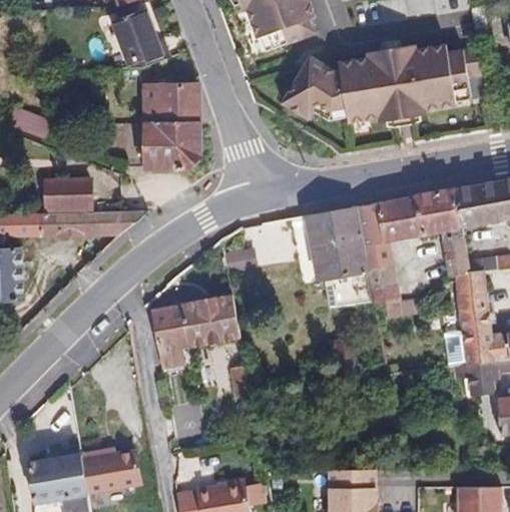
[(238,0),(239,2),(242,9),(246,8),(256,32),(257,36),(259,36),(265,50),(312,33),(306,18),(315,15),(308,0),(238,0)]
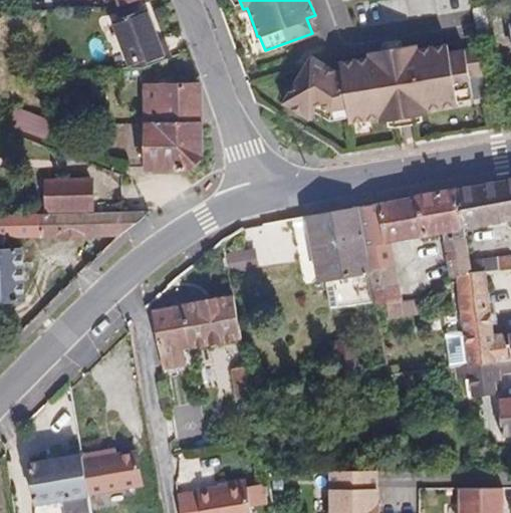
[(138,13),(136,5),(113,12),(116,20),(138,13)]
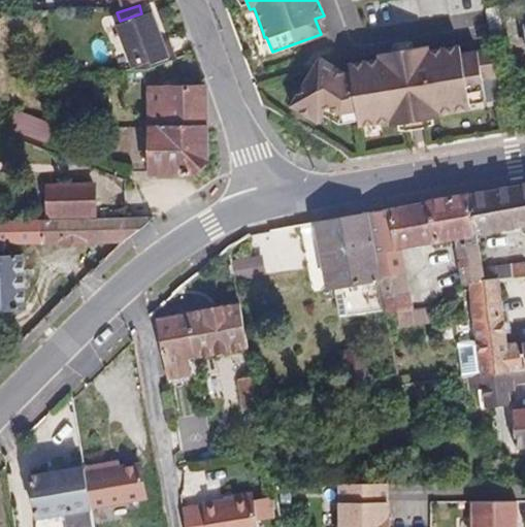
[(149,11),(141,13),(120,21),(115,23),(131,68),(166,58),(160,42),(149,11)]
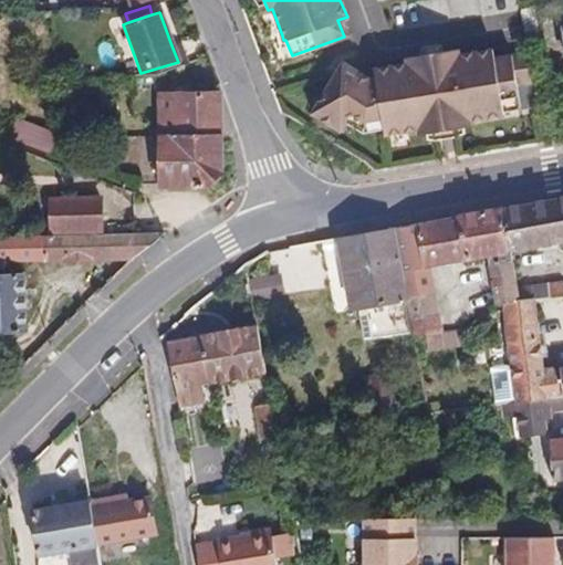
[(178,62),(186,60),(179,42),(171,45),(178,62)]
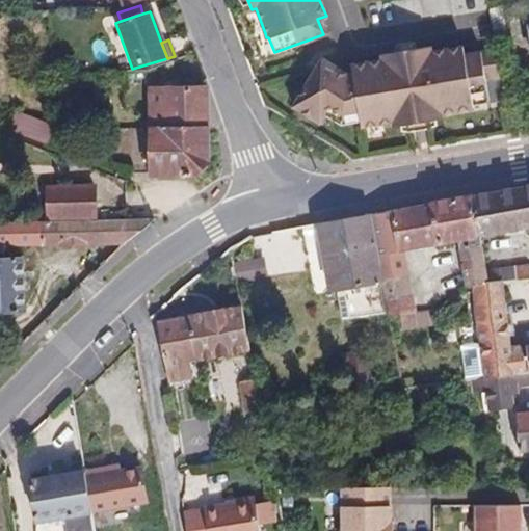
[(430,46),(415,48),(414,41),(396,44),(397,51),(381,53),(382,58),(431,51),(430,46)]
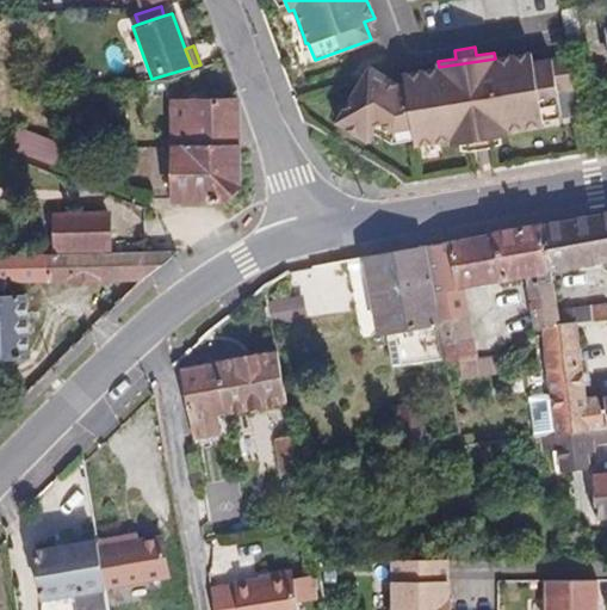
[(481,140),(497,136),(507,135),(506,130),(536,125),(542,124),(542,122),(559,119),(551,60),(532,63),(531,53),(495,59),(439,67),(402,73),(403,84),(400,84),(369,67),(336,123),(367,141),(379,121),(394,130),(410,127),(414,146),(450,140),(450,145),(459,142),(481,140)]
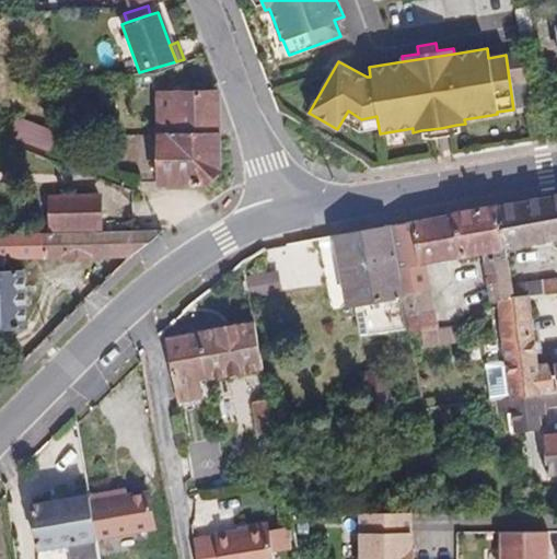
[(171,91),(155,92),(155,112),(171,111),(171,91)]
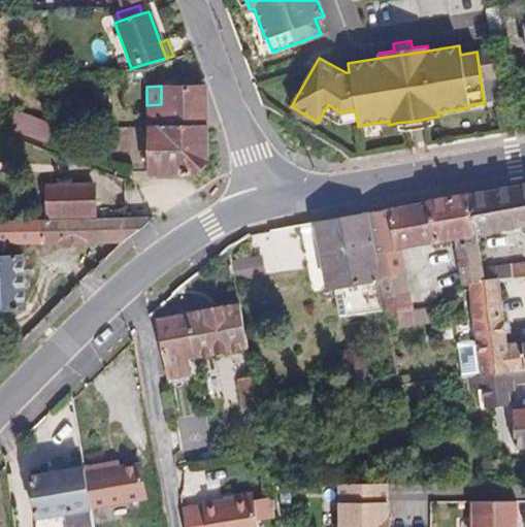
[(161,86),(161,104),(146,105),(148,125),(203,124),(202,86),(161,86)]
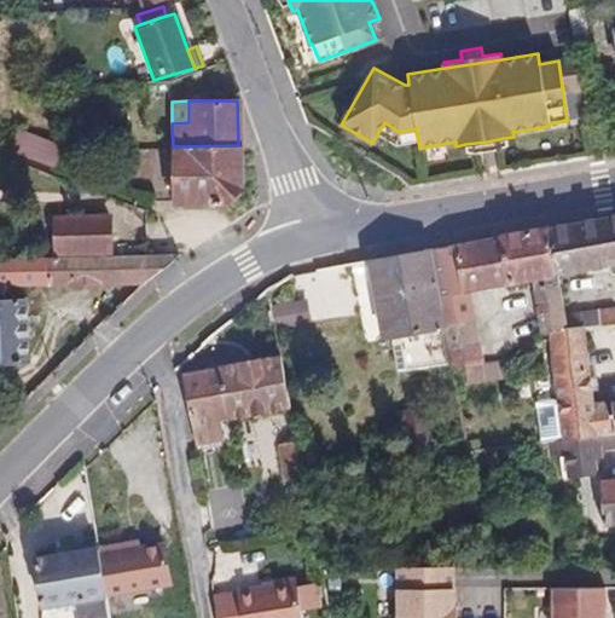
[(9,152),(51,168),(59,145),(17,130),(9,152)]
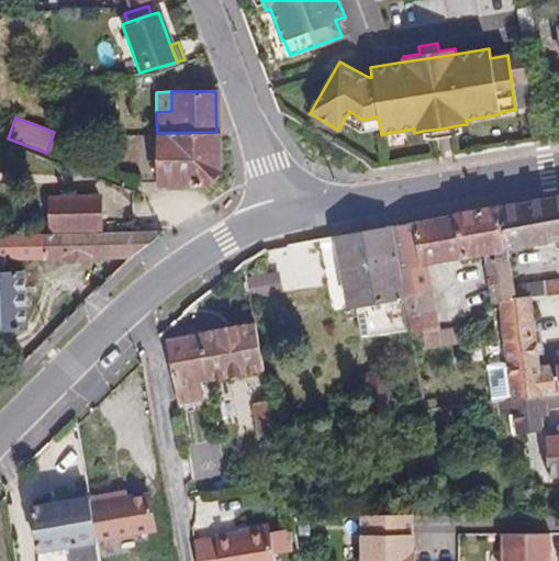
[(458,125),(443,128),(423,131),(424,139),(459,134),(458,125)]
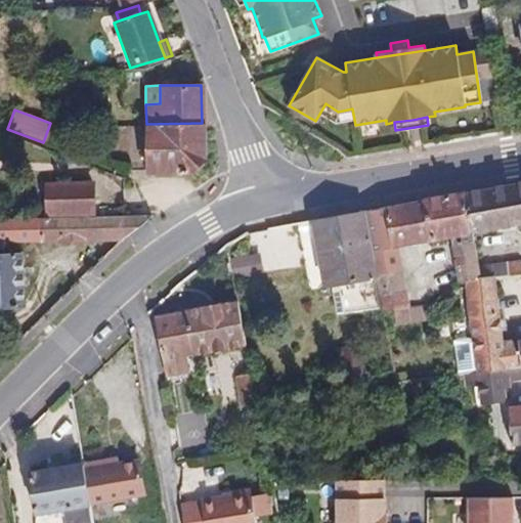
[(203,163),(202,123),(146,124),(147,172),(194,171),(203,163)]
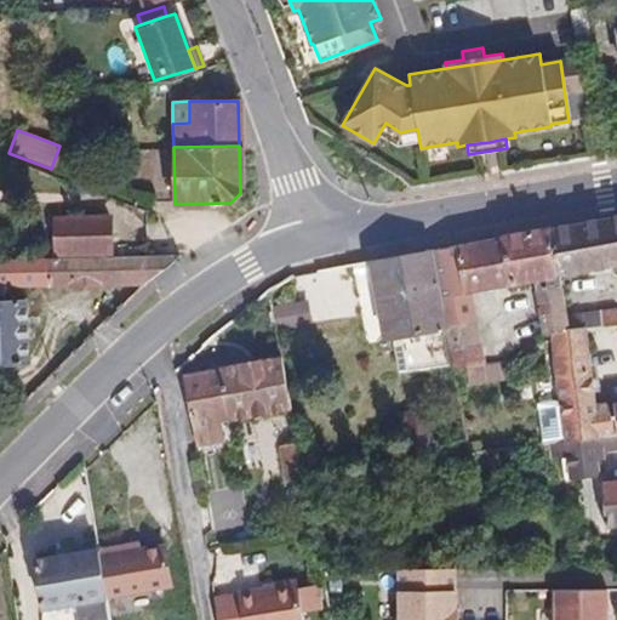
[(549,334),(584,329),(616,324),(616,311),(612,308),(563,316),(556,276),(610,266),(611,276),(616,278),(616,216),(547,229),(498,237),(498,239),(429,251),(451,365),(451,368),(481,364),(468,293),(533,280),(542,334),(547,334),(549,334)]
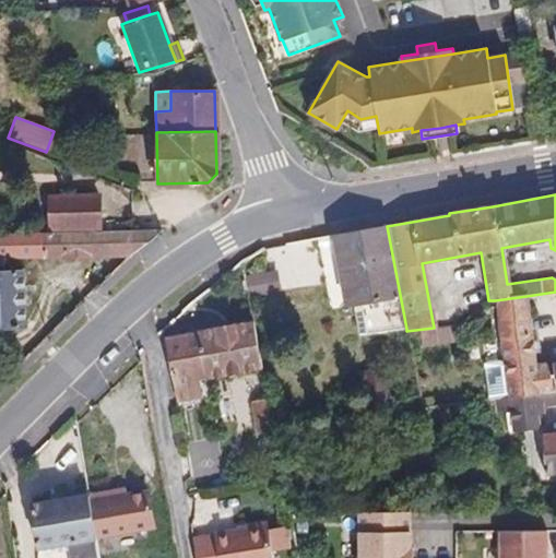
[(97,197),(47,197),(48,233),(97,230),(97,197)]
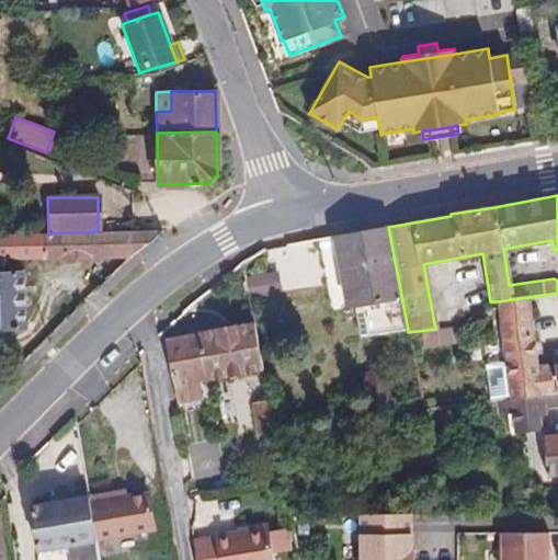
[(352,307),(362,306),(367,334),(408,330),(388,227),(332,237),(345,308),(352,307)]
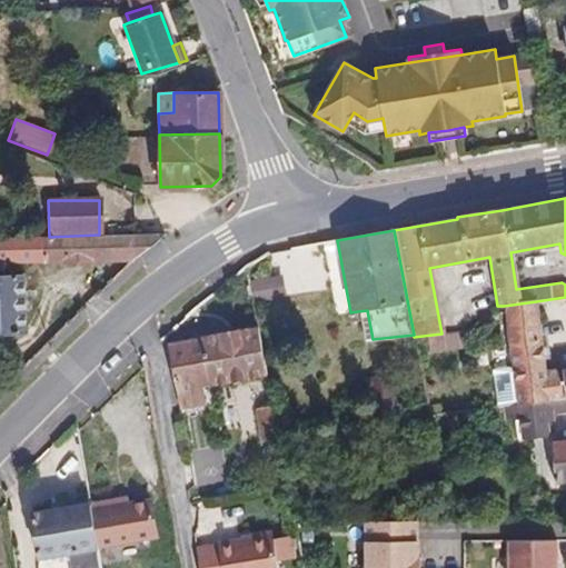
[(99,235),(49,237),(0,238),(0,332),(25,332),(22,277),(5,278),(6,262),(133,260),(161,233),(133,233),(99,235)]
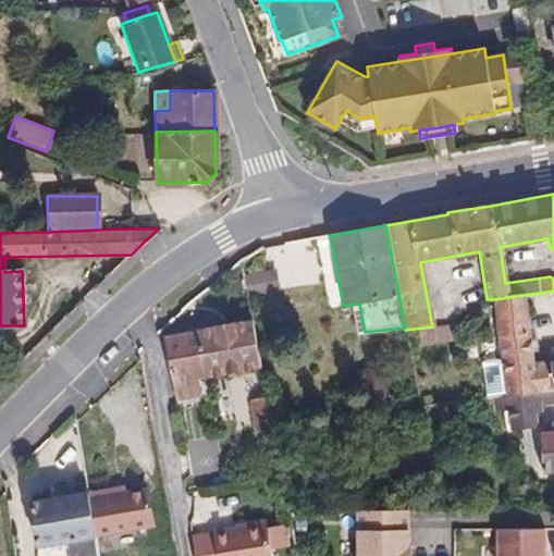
[(536,392),(553,390),(550,361),(533,363),(525,295),(493,299),(506,395),(536,392)]
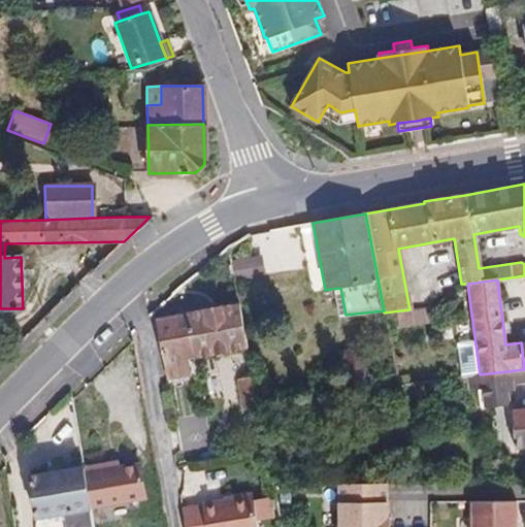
[(331,289),(336,317),(346,315),(340,288),(331,289)]
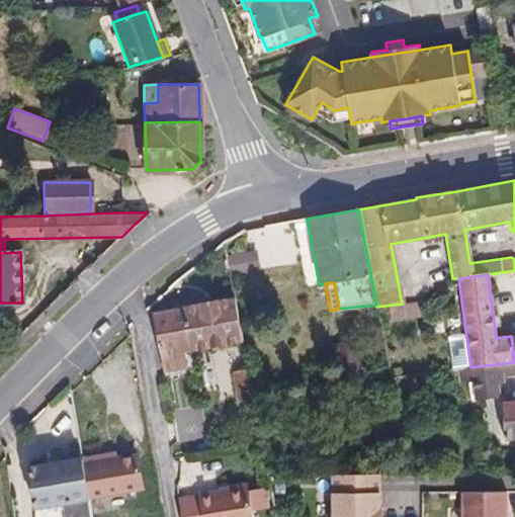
[(183,351),(240,341),(233,299),(153,314),(162,371),(185,367),(183,351)]
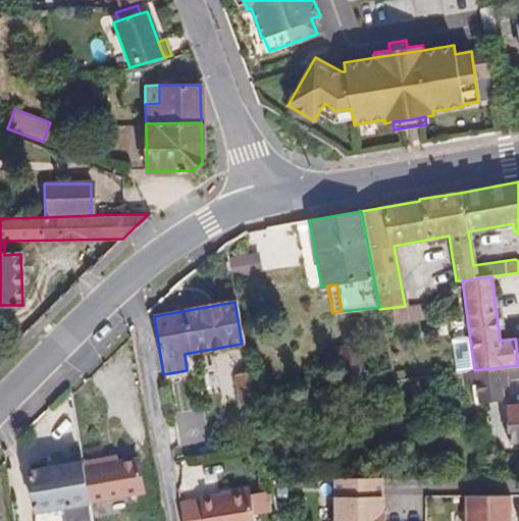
[(355,373),(350,324),(336,326),(343,374),(355,373)]
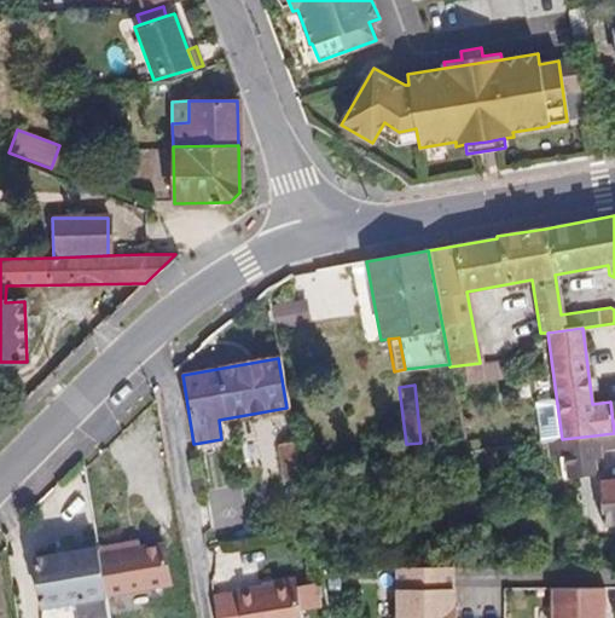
[(614,432),(614,433),(595,435),(596,450),(614,446),(614,432)]
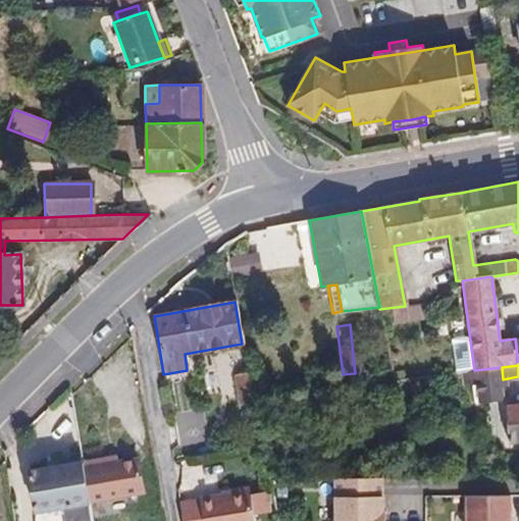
[(503,379),(502,367),(474,370),(459,372),(460,385),(473,383),(475,402),(501,398),(499,386),(504,385),(503,379)]
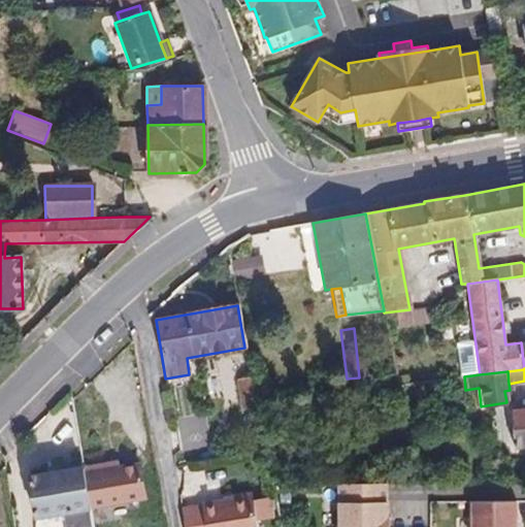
[(235,379),(240,409),(256,408),(255,404),(250,376),(235,379)]
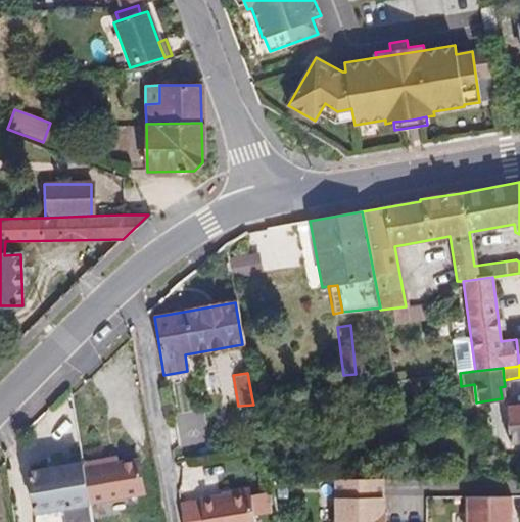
[(519,405),(507,407),(508,442),(519,441),(519,405)]
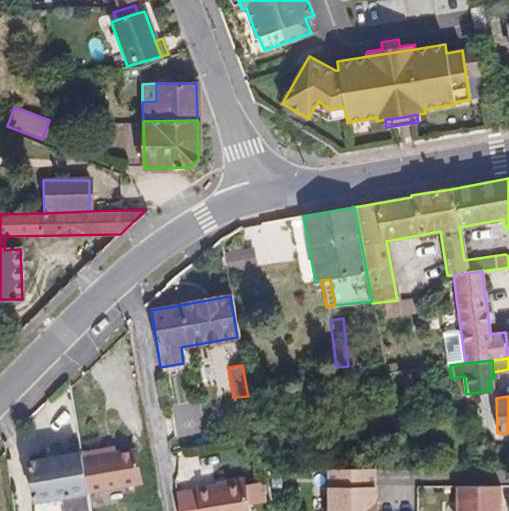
[(106,454),(105,448),(79,453),(86,492),(140,482),(134,449),(106,454)]
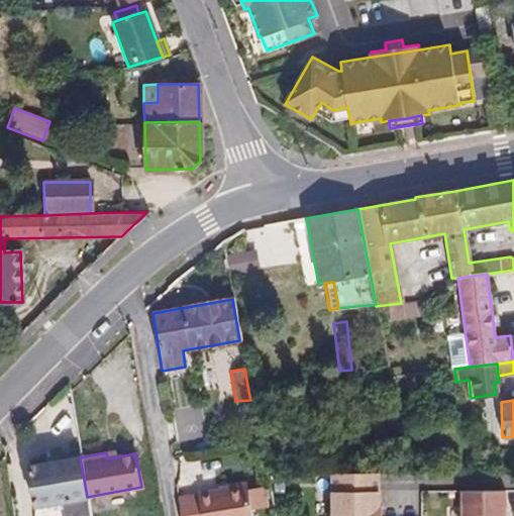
[(27,467),(33,506),(62,501),(87,497),(80,457),(27,467)]
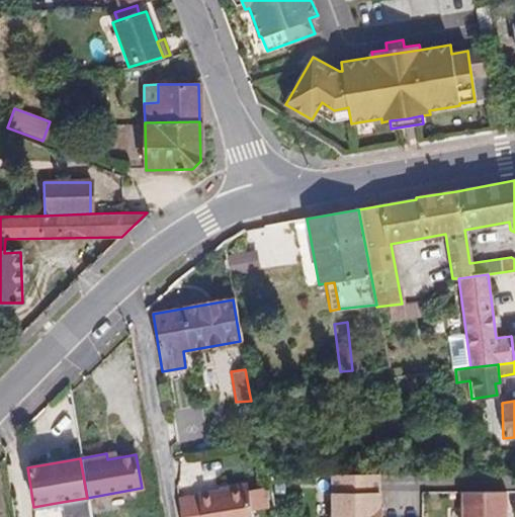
[(264,474),(268,490),(297,490),(297,472),(264,474)]
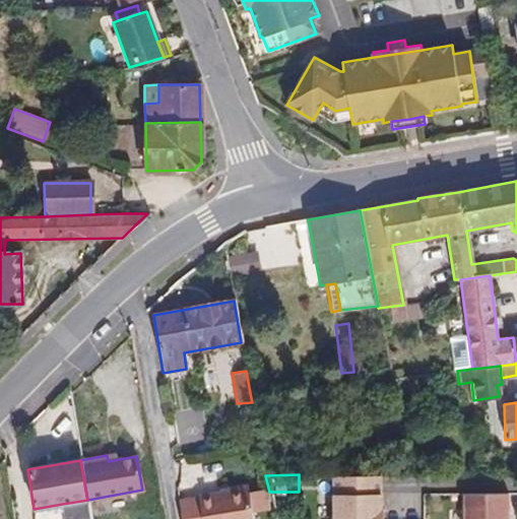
[(379,518),(379,474),(332,474),(332,518),(379,518)]
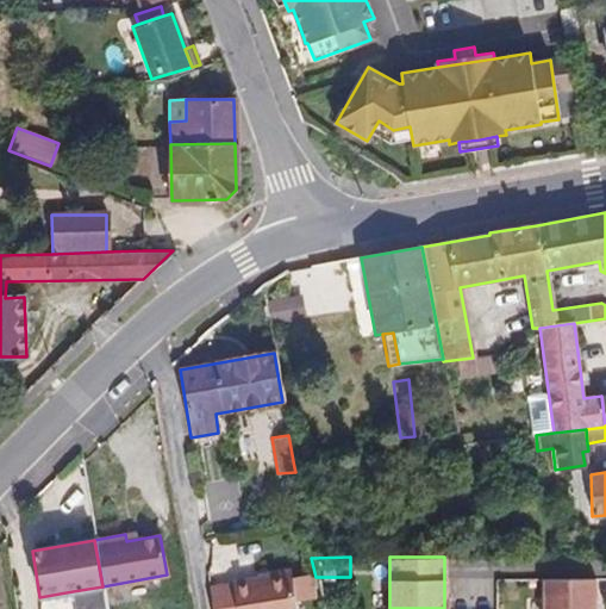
[(297,608),(291,572),(232,582),(232,583),(207,588),(211,608),(297,608)]
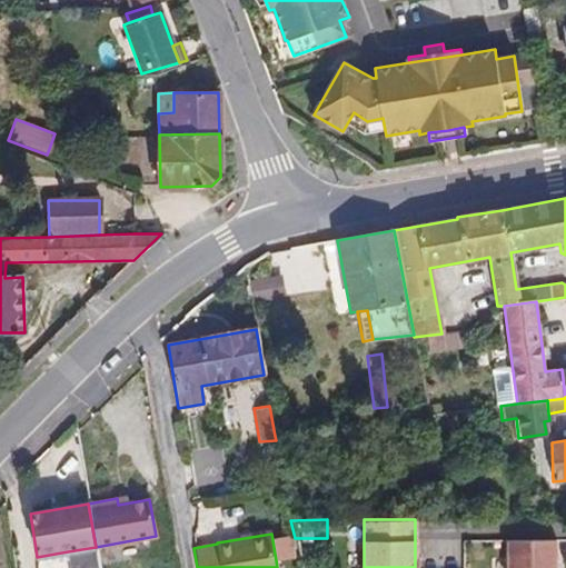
[(553,567),(553,540),(506,540),(505,567),(553,567)]
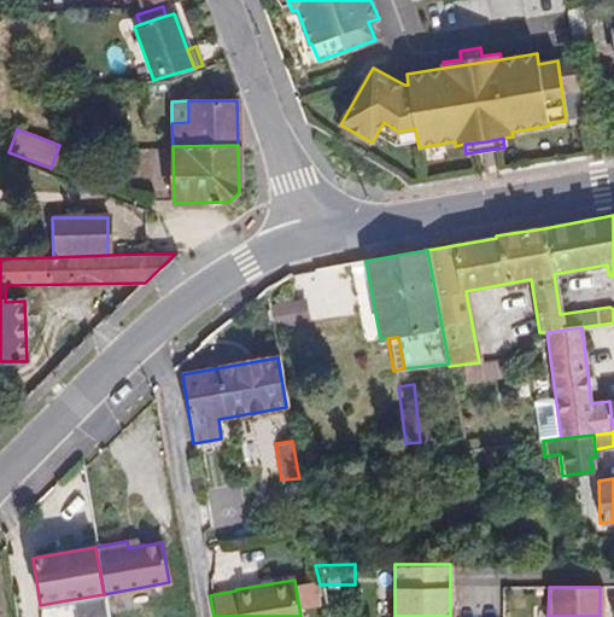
[(85,616),(107,612),(104,594),(74,599),(77,616),(85,616)]
